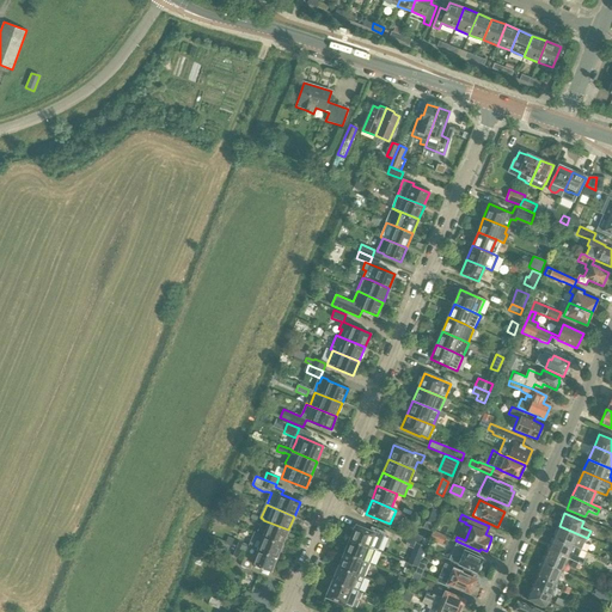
[(288,530),(263,520),(257,533),(283,544),(288,530)]
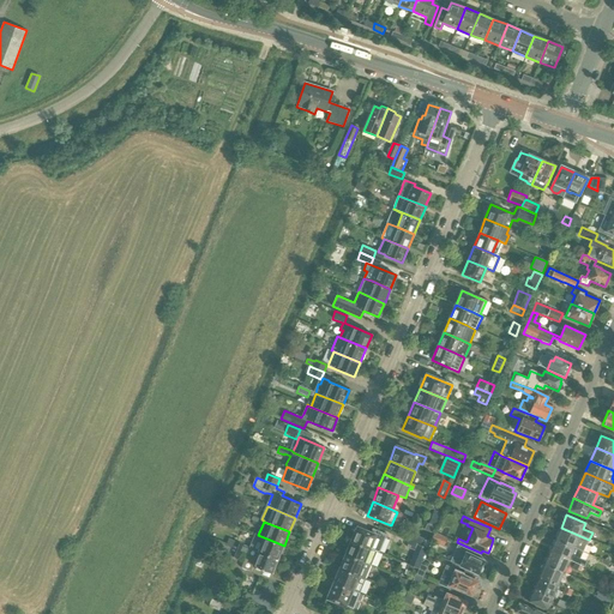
[(377,534),(356,525),(351,540),(371,548),(377,534)]
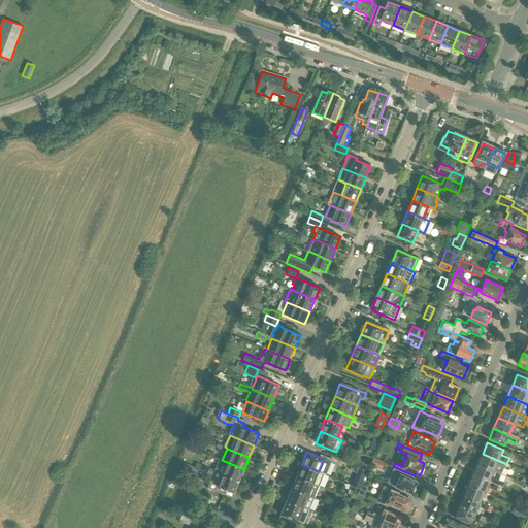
[(501,474),(506,464),(483,454),(477,464),(501,474)]
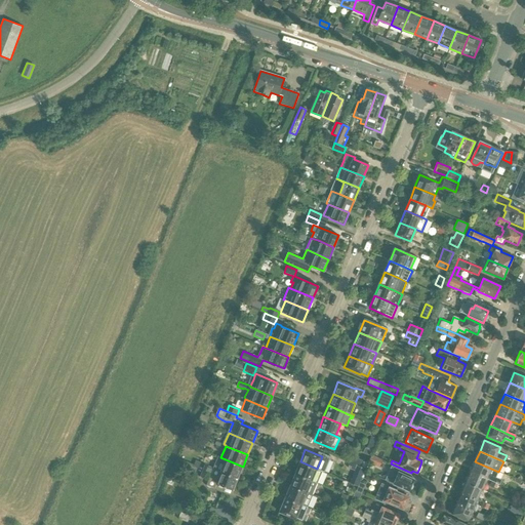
[(243,467),(220,457),(217,456),(213,468),(221,472),(238,479),(243,467)]
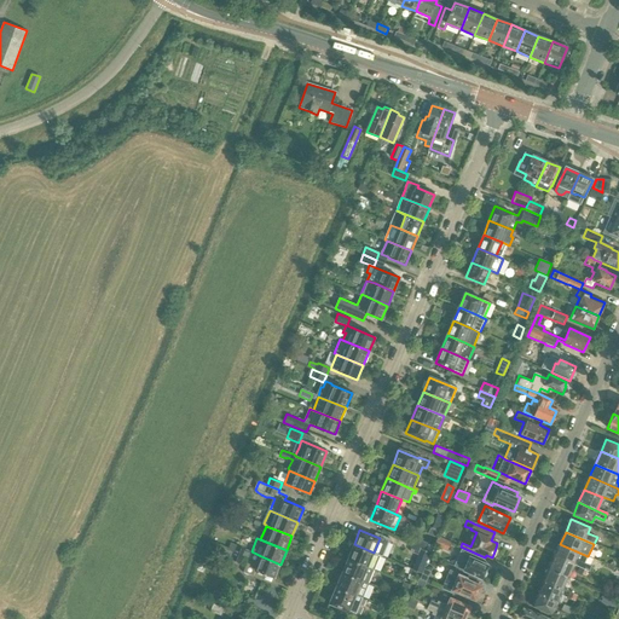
[(429,551),(433,545),(416,538),(412,547),(426,551),(427,550),(429,551)]
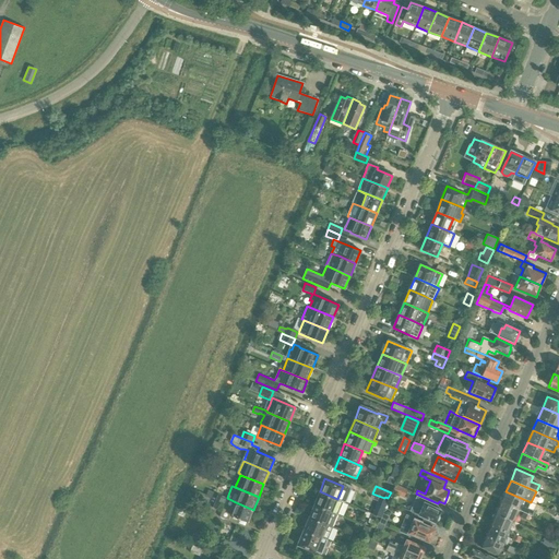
[(393,492),(413,501),(416,495),(395,486),(393,492)]
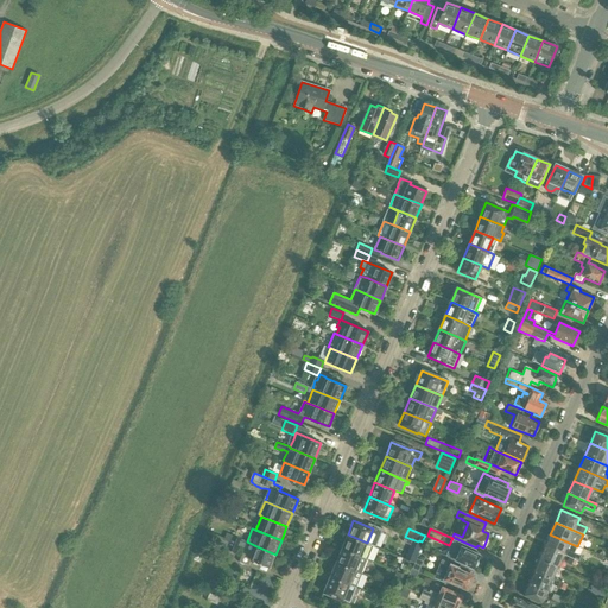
[(239,545),(246,549),(240,563),(267,574),(276,555),(257,546),(247,542),(227,534),(225,540),(220,539),(216,546),(227,551),(228,550),(235,553),(239,545)]
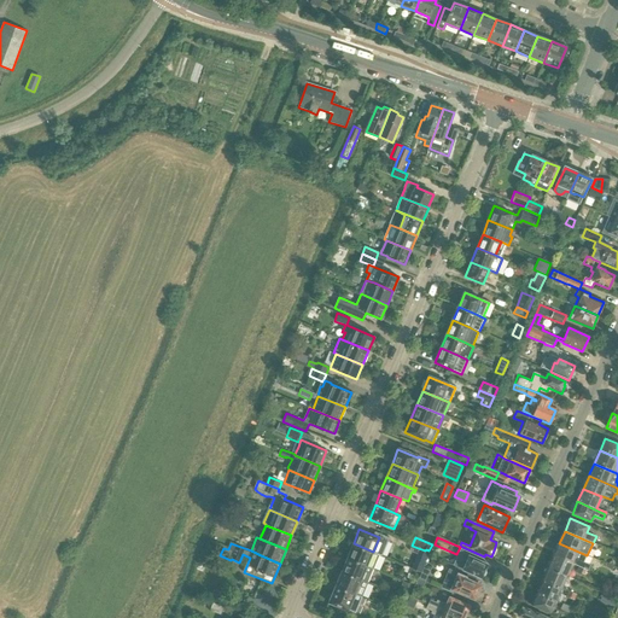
[(373,552),(354,543),(348,558),(373,569),(379,554),(373,552)]
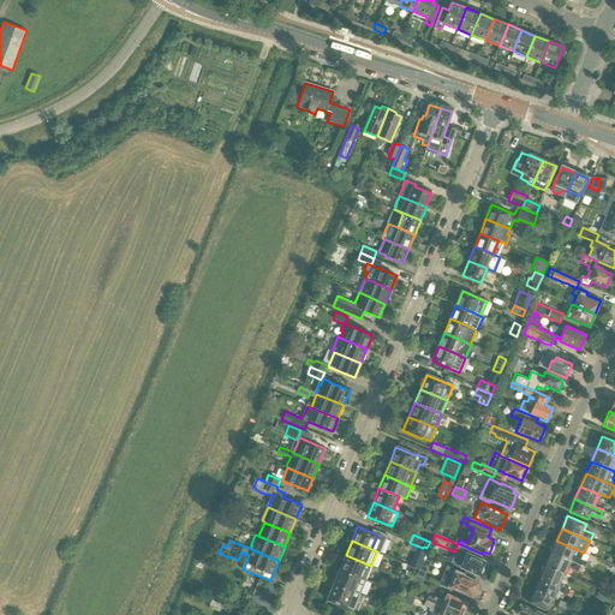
[(584,553),(556,541),(551,553),(585,568),(585,567),(587,562),(581,560),(584,553)]
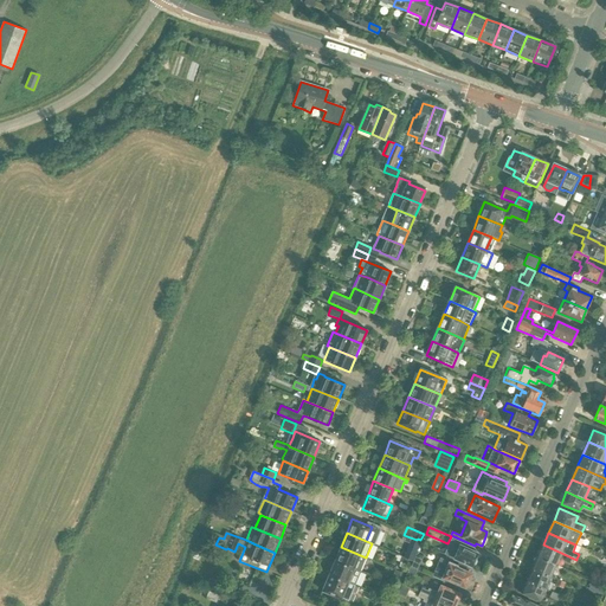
[(401,540),(407,542),(401,556),(408,560),(417,540),(404,535),(401,540)]
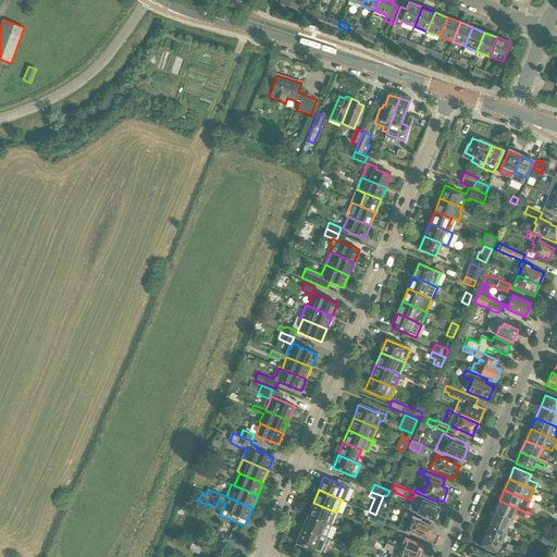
[(415,499),(410,510),(433,521),(438,509),(423,502),(423,500),(418,498),(415,499)]
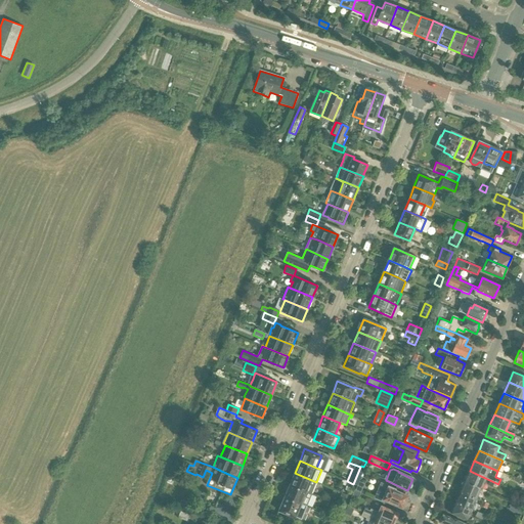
[(498,484),(470,471),(465,482),(481,489),(485,478),(490,481),(489,485),(496,488),(498,484)]
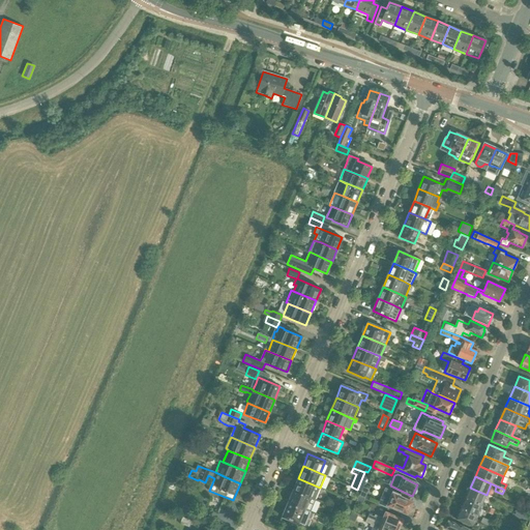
[(320,488),(298,478),(293,491),(316,500),(320,488)]
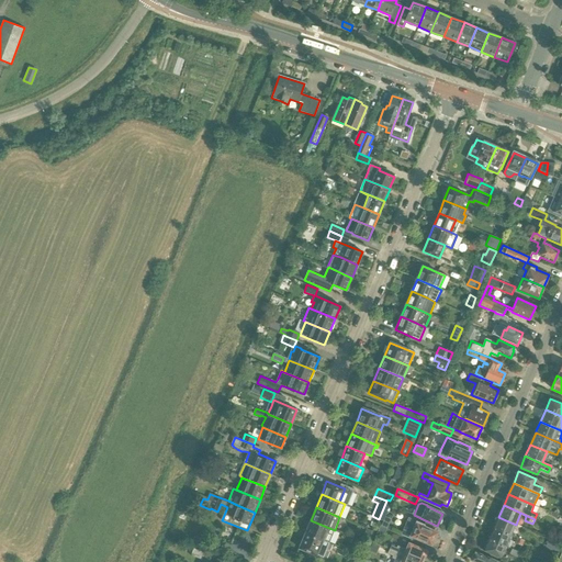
[(386,515),(380,529),(385,531),(392,517),(386,515)]
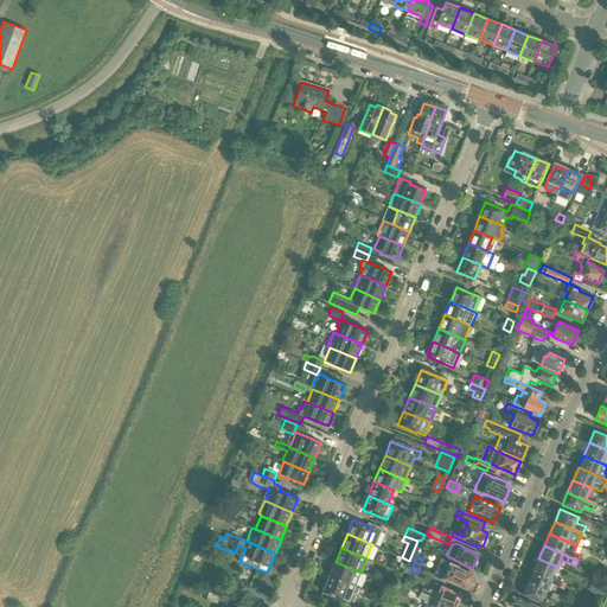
[(557,567),(538,558),(534,570),(551,579),(557,567)]
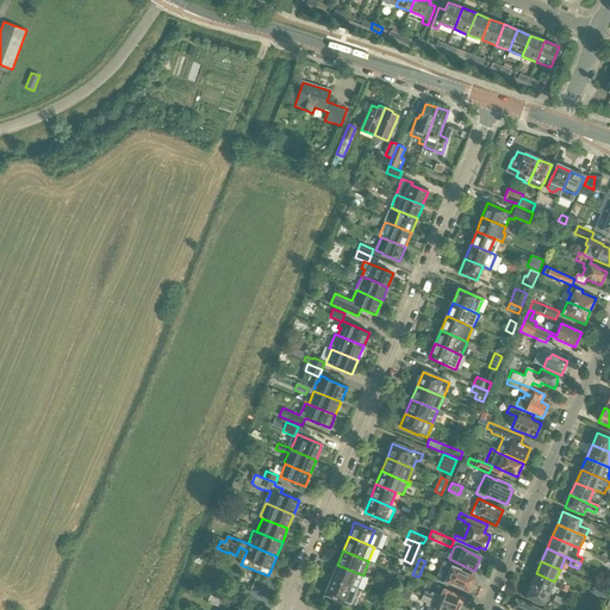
[(443,571),(449,573),(446,582),(468,591),(474,577),(460,571),(461,570),(447,564),(443,571)]
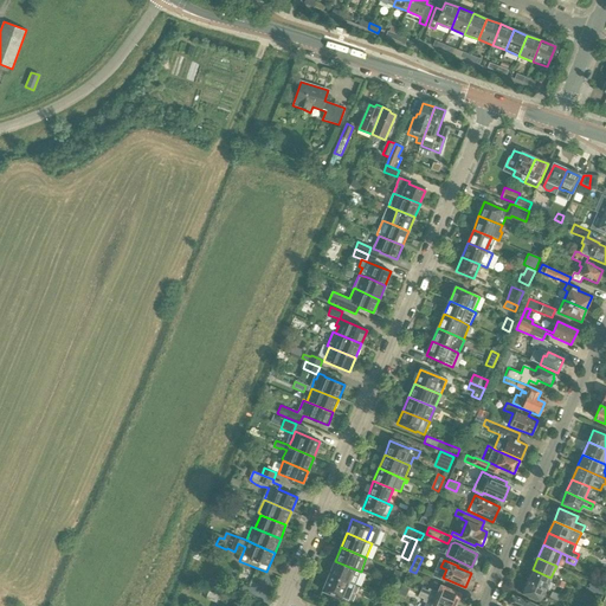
[(361,572),(335,561),(329,575),(355,585),(361,572)]
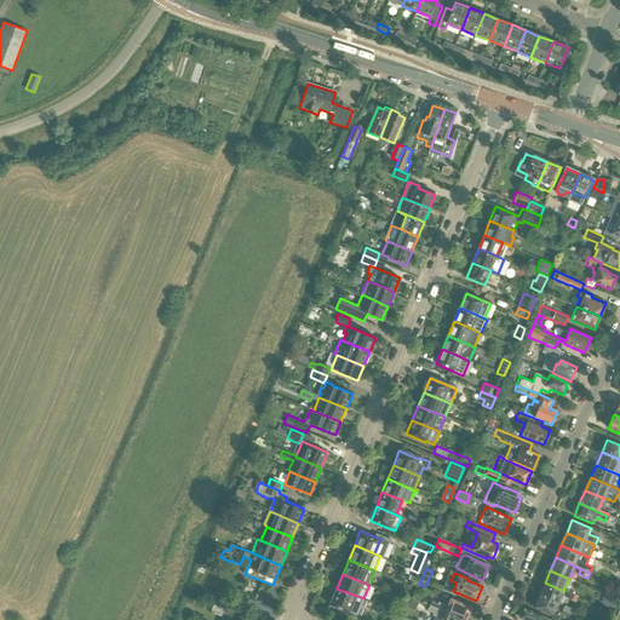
[(539,595),(558,603),(563,591),(545,583),(539,595)]
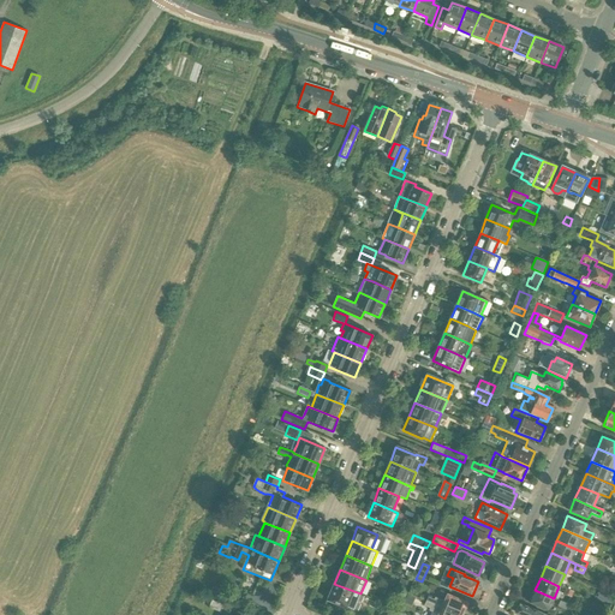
[(327,599),(346,608),(347,605),(353,608),(360,593),(334,584),(327,599)]
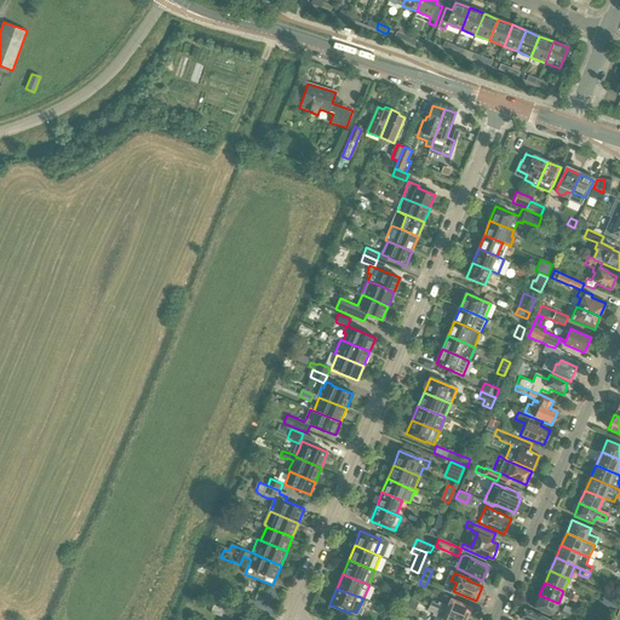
[(430,606),(425,604),(459,619),(464,619),(470,608),(464,606),(466,600),(454,593),(452,600),(448,606),(438,602),(437,604),(431,602),(430,606)]
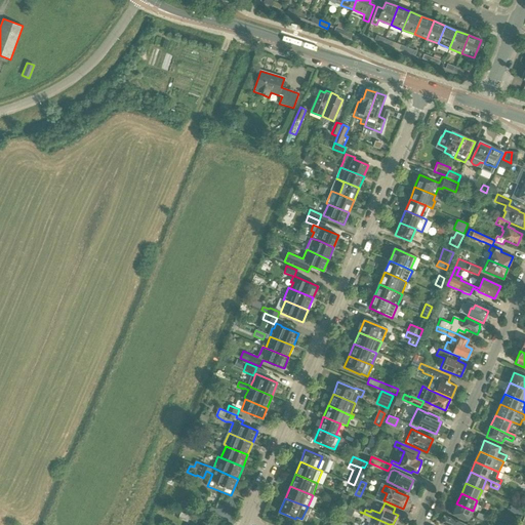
[(452,515),(468,522),(473,511),(456,503),(452,515)]
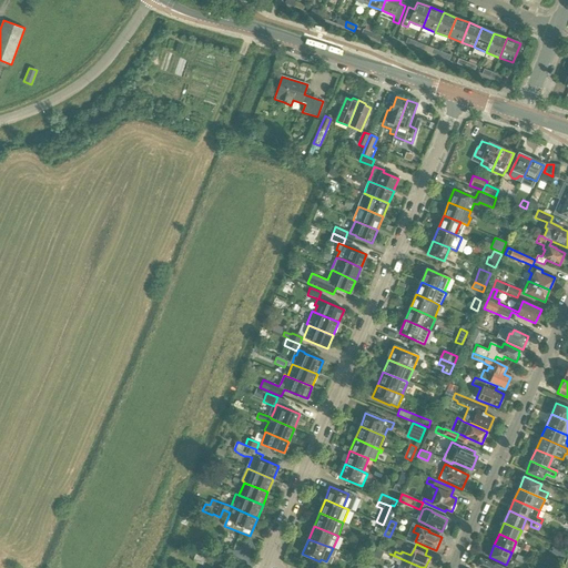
[(567,548),(557,545),(554,554),(565,557),(567,548)]
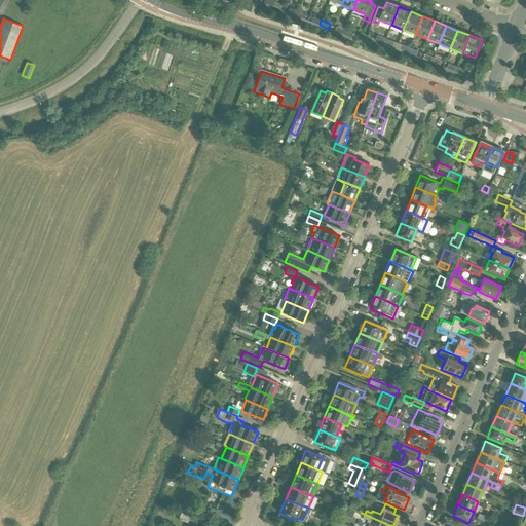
[(304,520),(308,521),(312,510),(308,508),(304,520)]
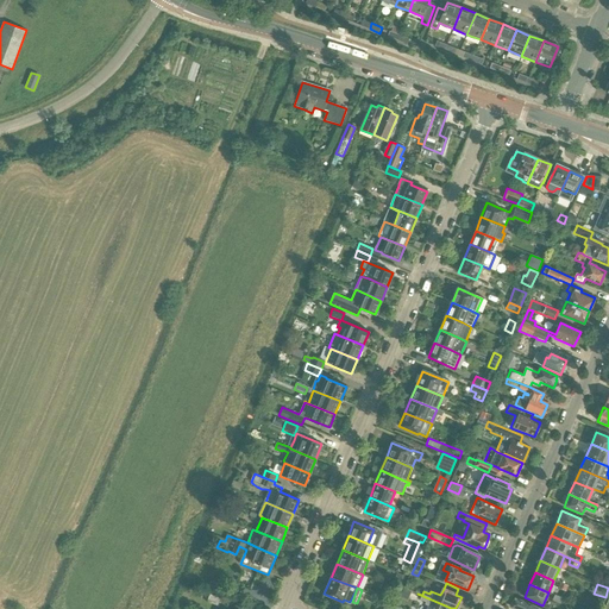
[(220,607),(221,598),(209,594),(207,602),(220,607)]
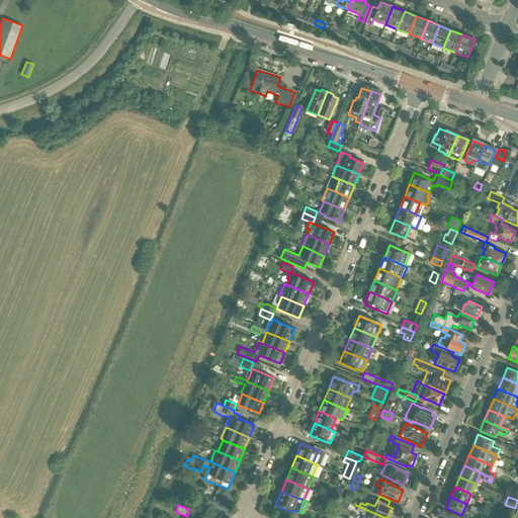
[(353,510),(356,511),(357,510),(362,512),(361,514),(369,517),(383,517),(355,505),(353,510)]
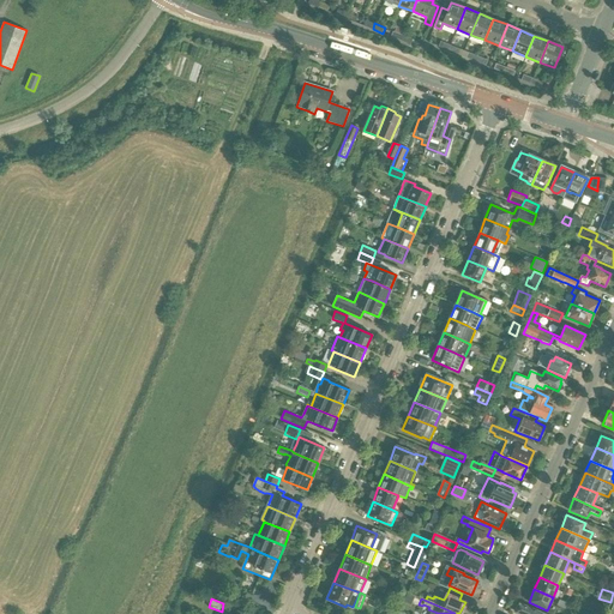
[(378,613),(392,613),(396,608),(384,603),(378,613)]
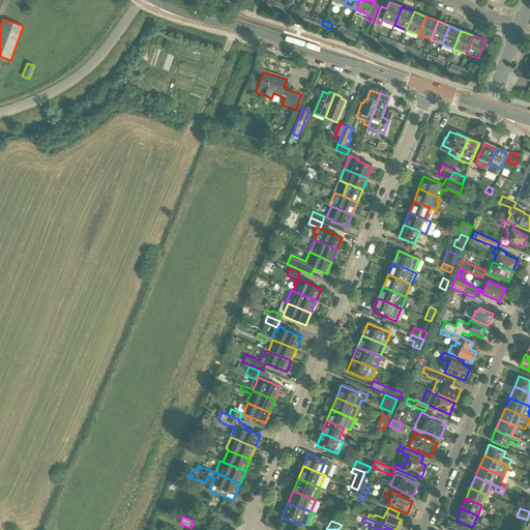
[(471,529),(463,527),(449,521),(449,523),(447,522),(445,525),(447,526),(446,529),(449,529),(471,529)]
